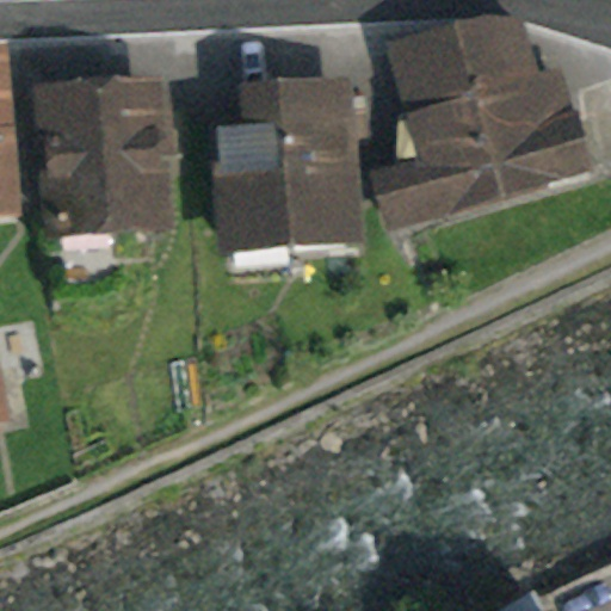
[(456,35),(504,197),(588,174),(573,122),(545,129),(514,23),(492,25),(456,35)]
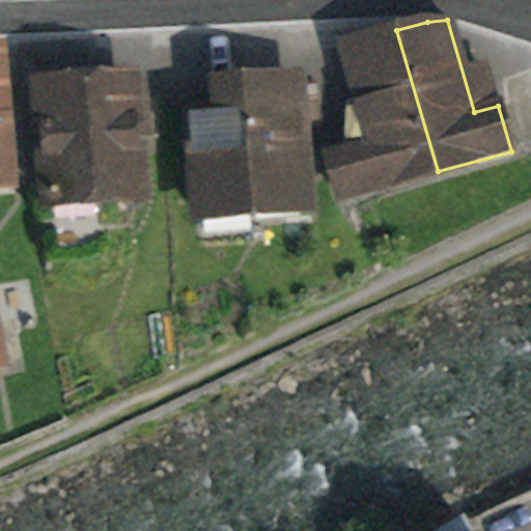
[(378,189),(438,171),(396,30),(341,47),(358,105),(354,106),(360,129),(347,133),(353,148),(330,155),(341,195),(376,185),(378,189)]
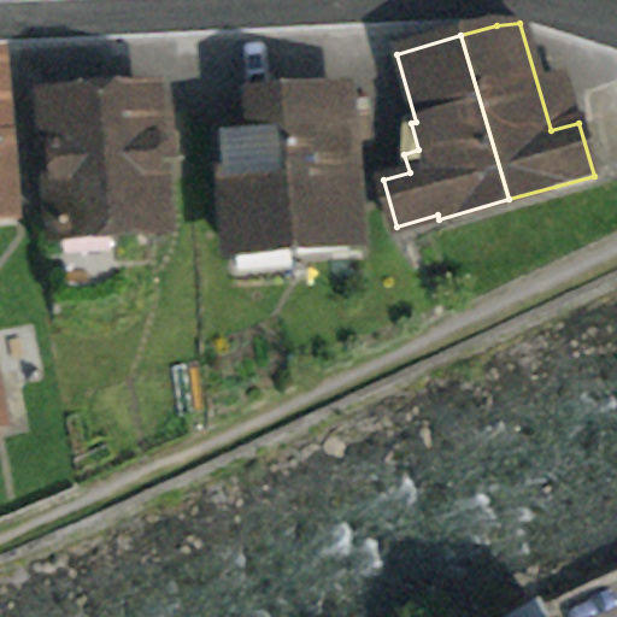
[(257,134),(223,136),(231,251),(354,242),(344,95),(254,101),(257,134)]
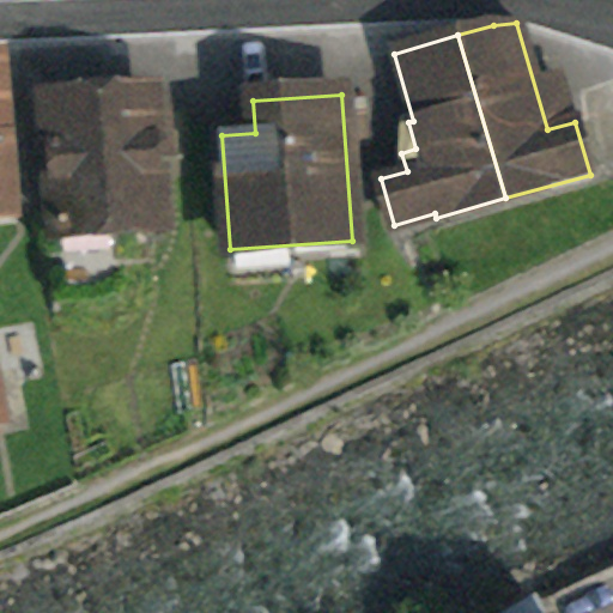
[(150,97),(48,105),(58,231),(159,224),(150,97)]
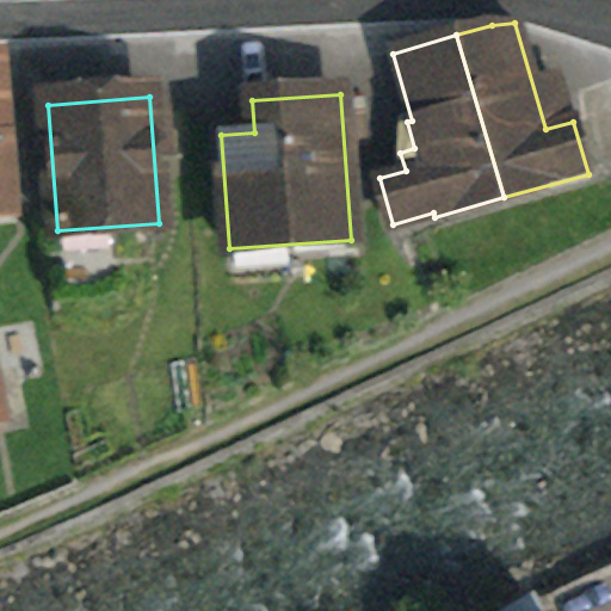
[(11,326),(0,327),(0,431),(29,426),(11,326)]
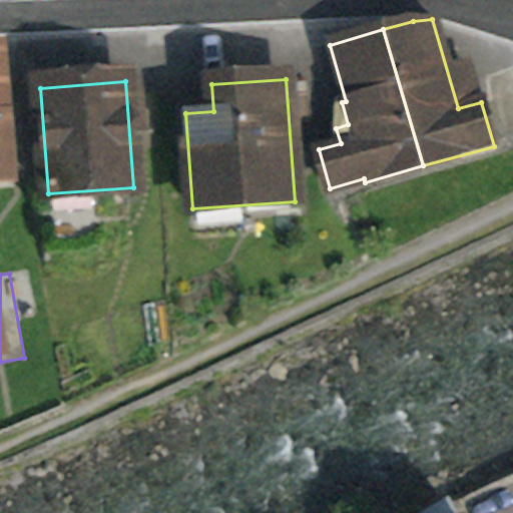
All buildings are outlined.
